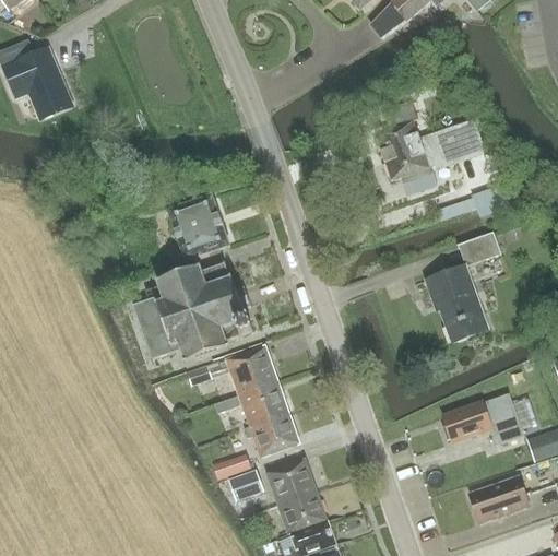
[(2,0),(9,9),(21,0),(2,0)]
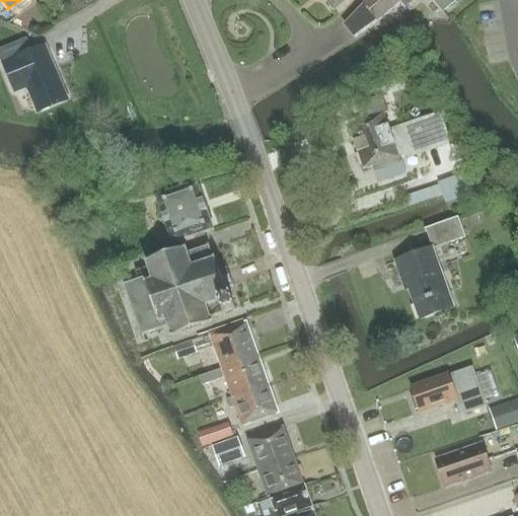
[(324,0),(333,9),(344,0),(324,0)]
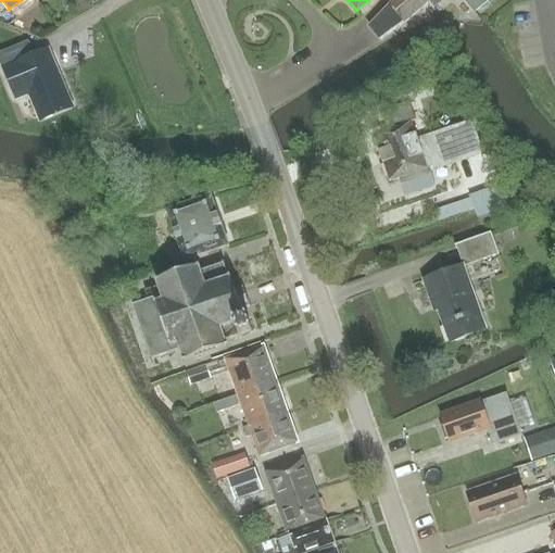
[(391,0),(389,2),(368,23),(379,37),(404,20),(428,0),(391,0)]
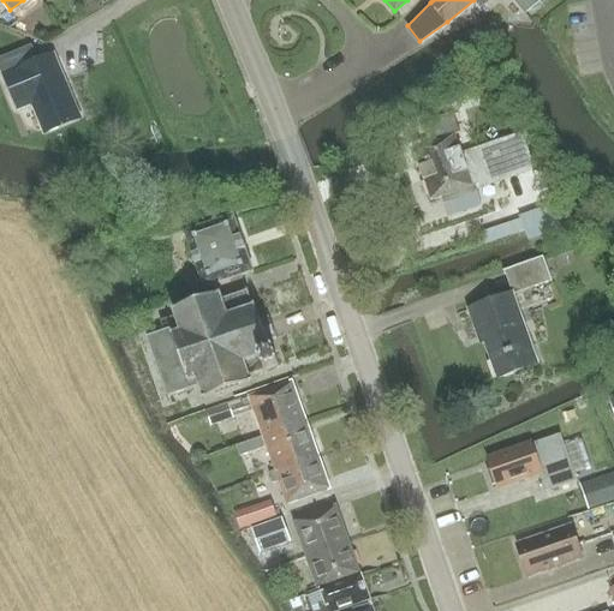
[(516,0),(524,10),(535,0),(516,0)]
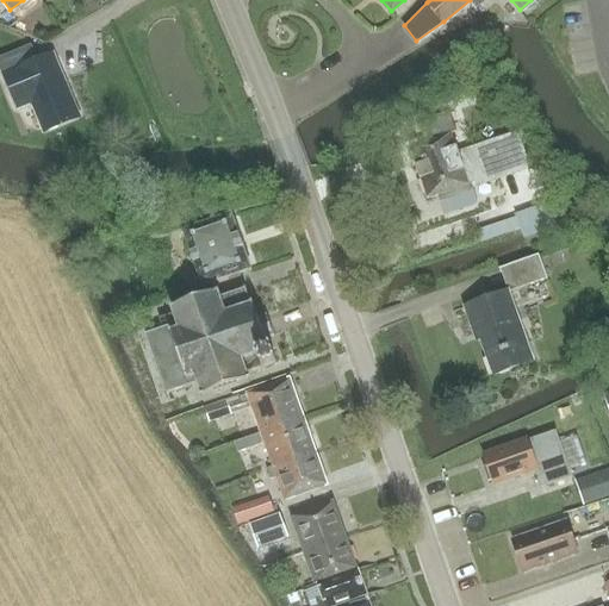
[(30,45),(0,57),(0,63),(17,105),(32,99),(45,129),(78,116),(51,52),(36,58),(30,45)]
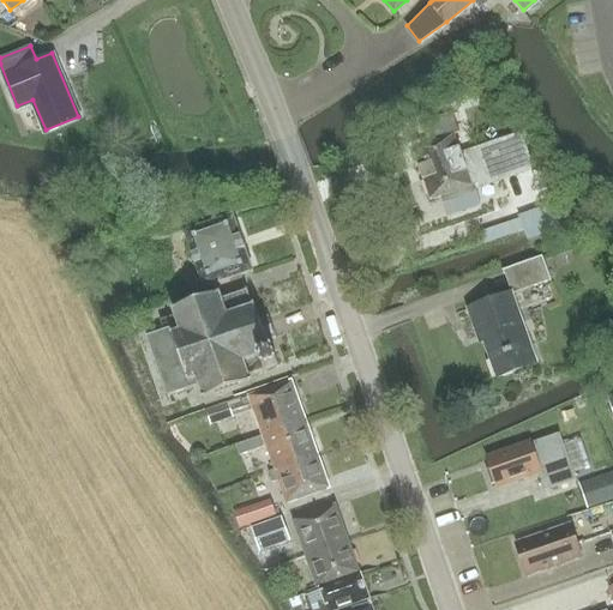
[(412,145),(430,197),(470,183),(482,179),(475,159),(464,163),(454,132),(458,131),(451,109),(420,120),(427,140),(412,145)]
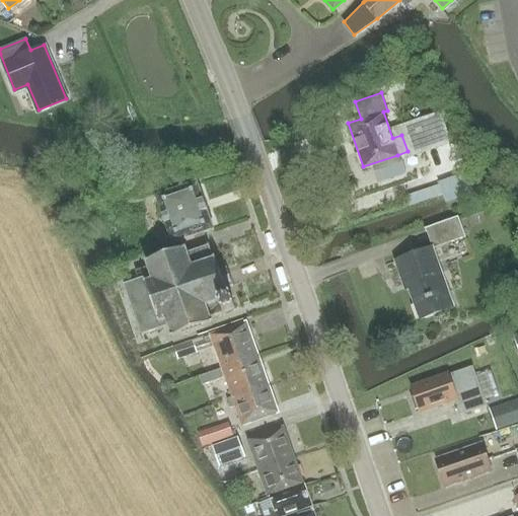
[(408,125),(416,149),(445,139),(437,115),(408,125)]
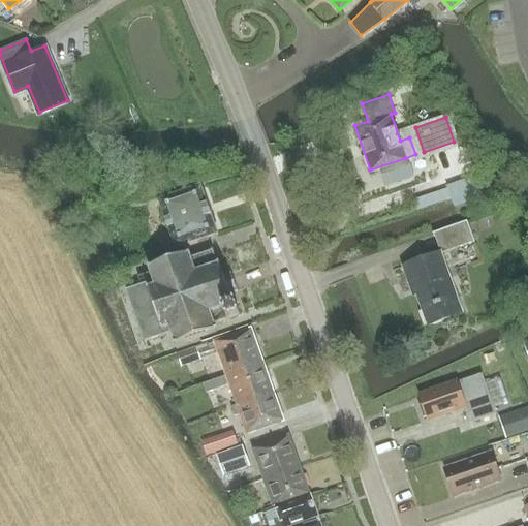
[(452,185),(459,206),(486,197),(479,176),(452,185)]
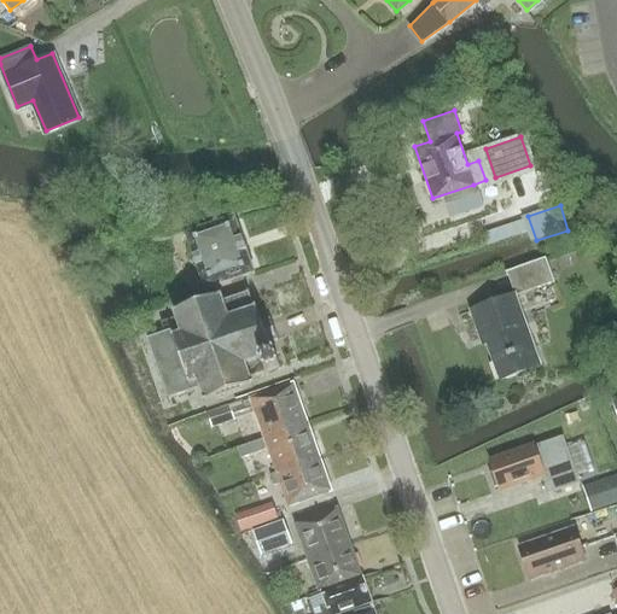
[(185,231),(201,276),(204,286),(204,287),(254,269),(234,214),(185,231)]
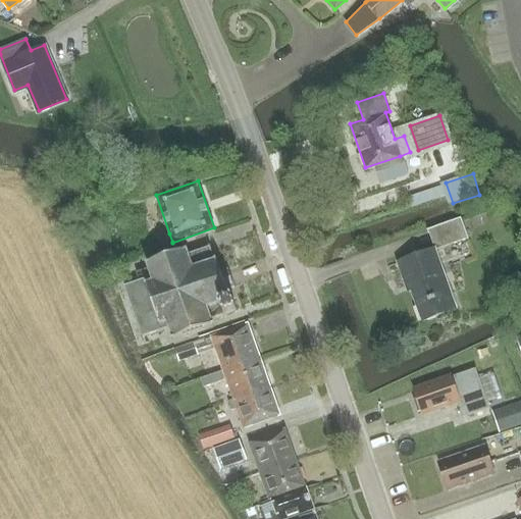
[(435,224),(443,245),(467,236),(460,215),(435,224)]
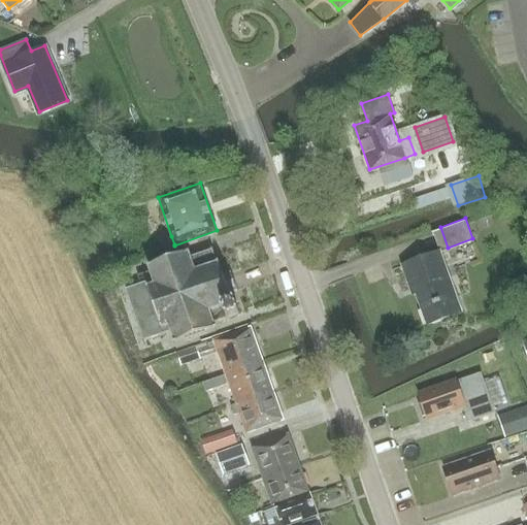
[(216,328),(212,320),(226,316),(238,312),(234,299),(232,299),(229,290),(236,288),(230,269),(223,272),(219,261),(217,262),(211,247),(190,255),(188,251),(147,265),(150,270),(138,274),(141,283),(126,288),(143,338),(170,329),(175,342),(216,328)]
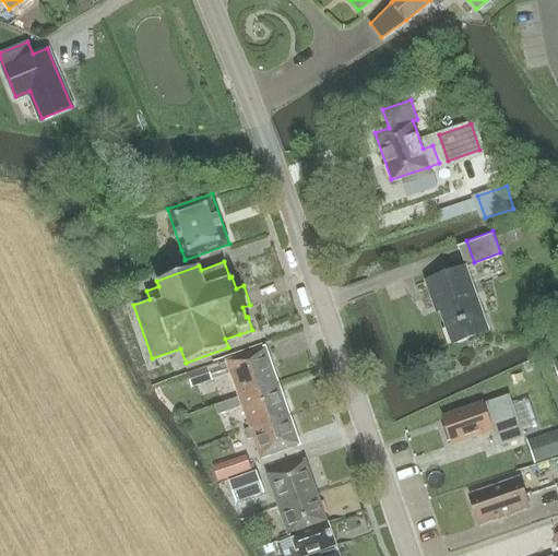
[(451,342),(481,332),(474,316),(482,312),(464,264),(425,279),(432,300),(438,298),(441,308),(439,309),(451,342)]
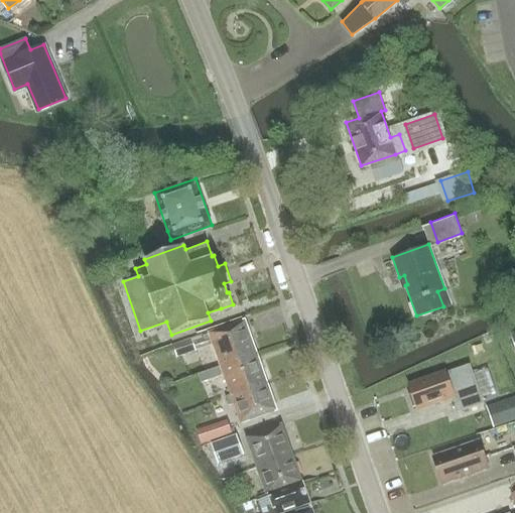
[(176,355),(189,350),(212,342),(220,365),(256,352),(244,318),(209,332),(191,337),(190,337),(171,344),(176,355)]
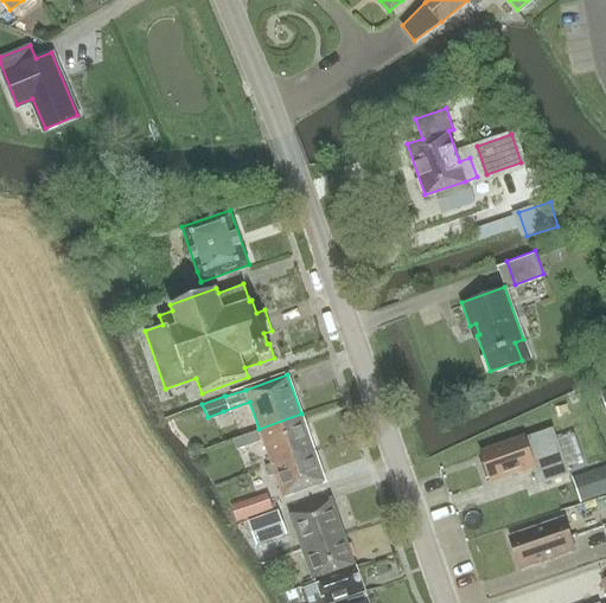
[(259,429),(233,438),(236,448),(262,438),(270,461),(313,447),(301,414),(259,429)]
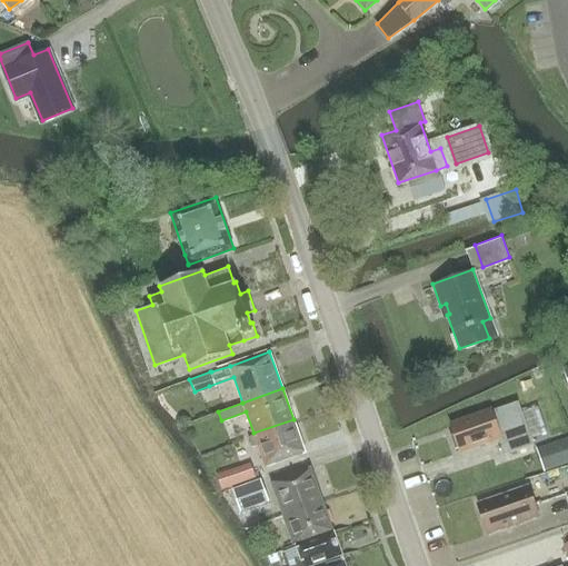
[(504,409),(517,405),(511,389),(498,393),(502,408),(492,411),(491,409),(449,424),(454,434),(450,435),(455,447),(458,446),(459,449),(500,435),(500,433),(510,429),(504,409)]
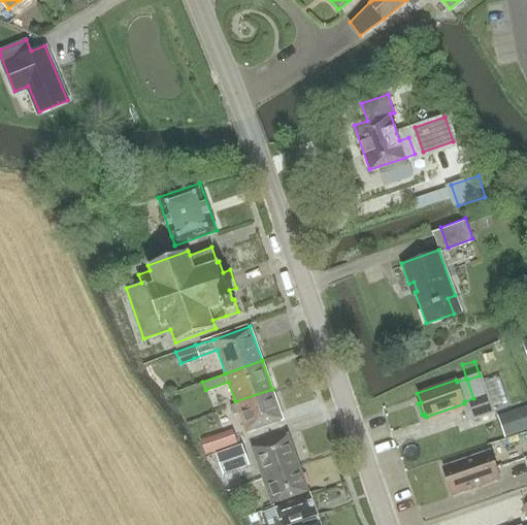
[(245,431),(283,418),(272,389),(235,401),(245,431)]
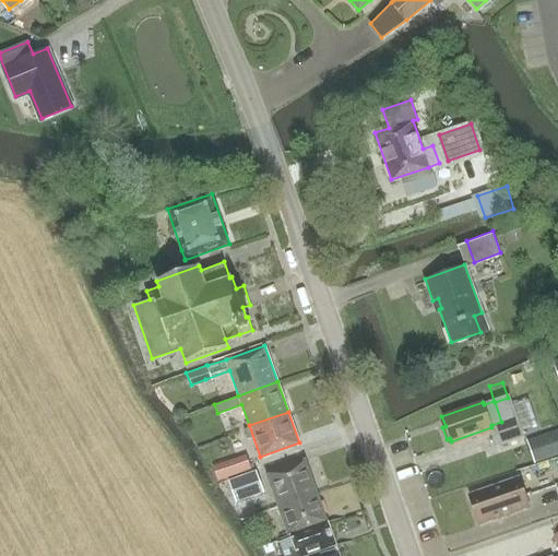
[(557,427),(526,439),(534,461),(557,452),(557,427)]
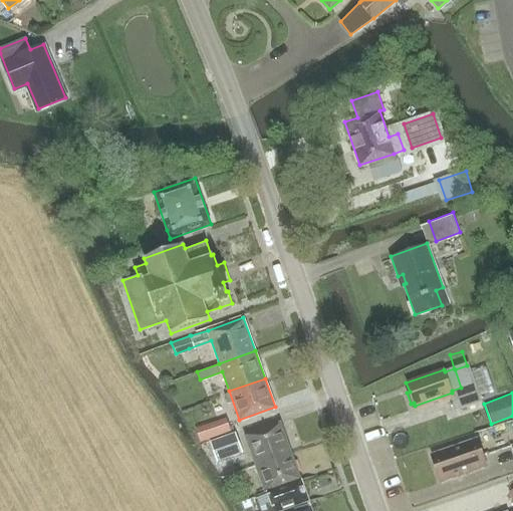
[(203,438),(229,428),(224,415),(198,425),(203,438)]
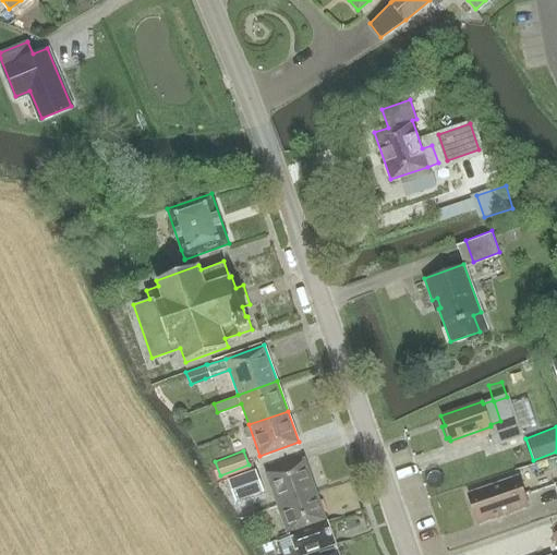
[(315,489),(304,457),(265,471),(276,502),(315,489)]
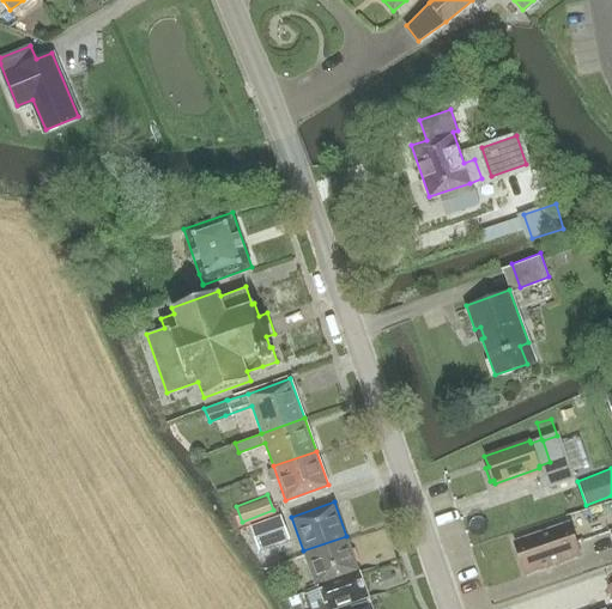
[(280,513),(250,524),(259,549),(289,539),(280,513)]
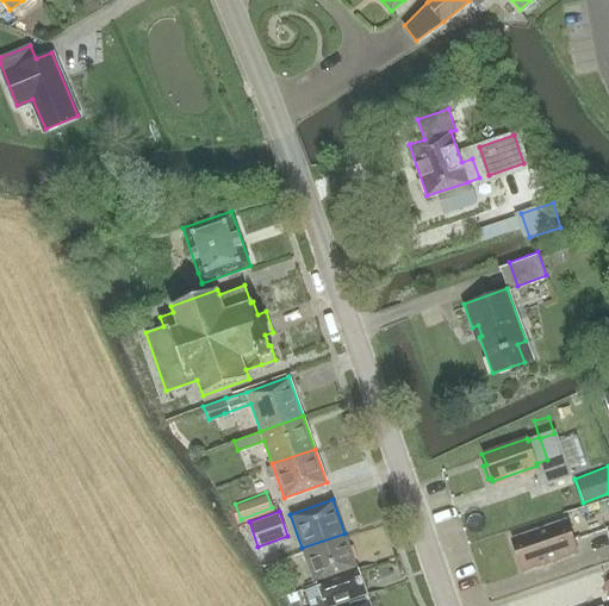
[(522,569),(577,551),(566,519),(511,537),(522,569)]
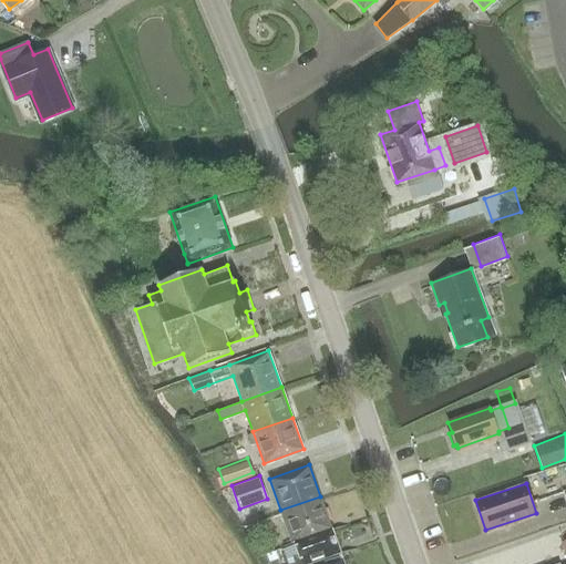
[(331,527),(320,496),(280,510),(291,541),(295,541),(331,527)]
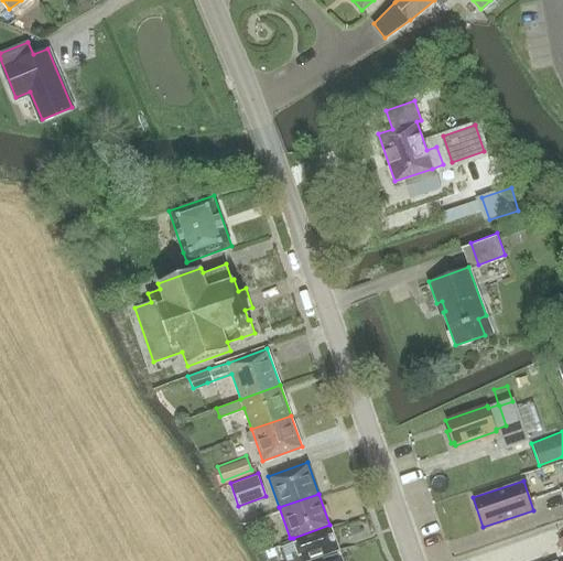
[(303,560),(338,549),(329,525),(293,538),(298,552),(292,554),(293,558),(284,560),(303,560)]
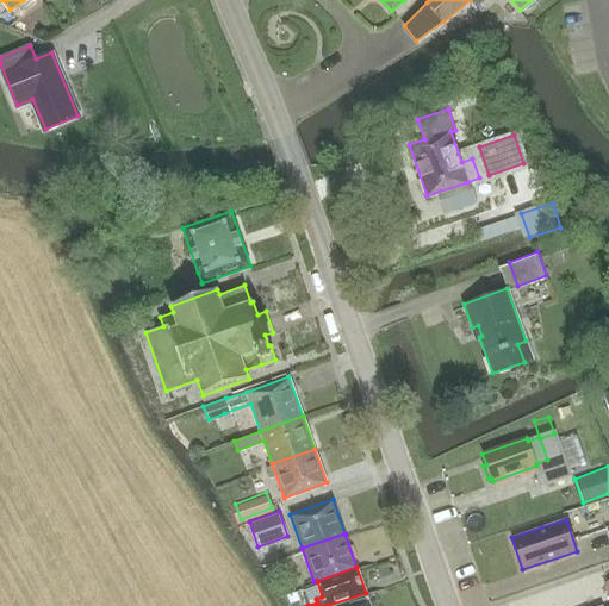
[(608,605),(608,579),(604,581),(608,594),(608,605),(602,605),(597,605),(608,605)]
